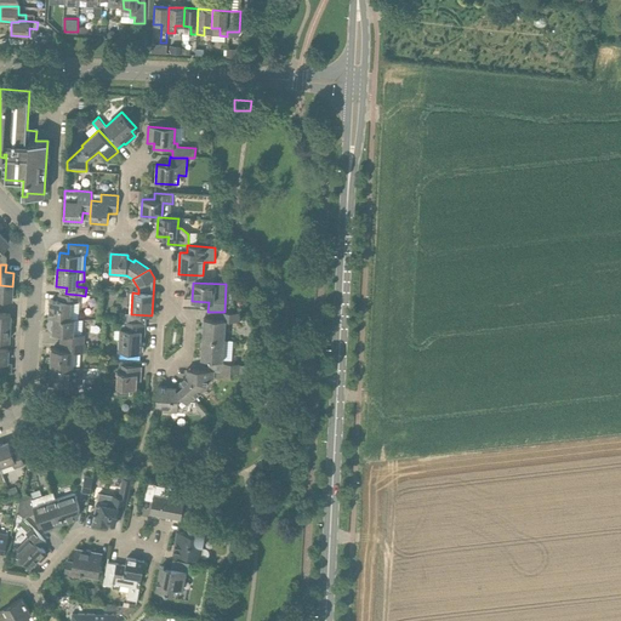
[(0,298),(11,300),(12,286),(0,285),(0,298)]
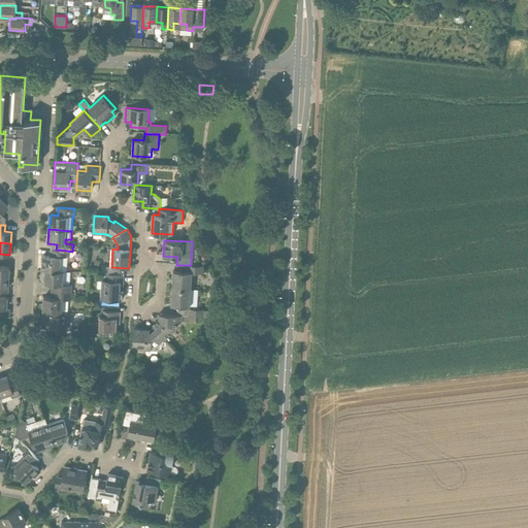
[(45,270),(60,271),(61,257),(66,258),(67,251),(56,250),(54,250),(54,251),(51,250),(50,256),(42,256),(41,270),(45,270)]
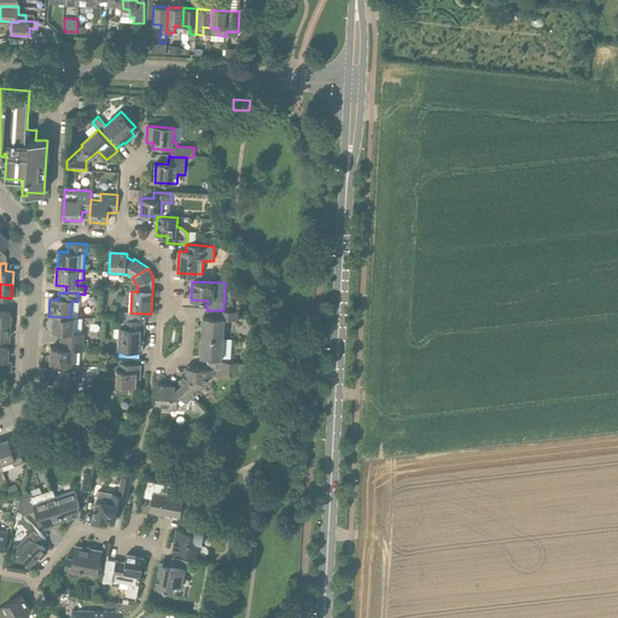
[(202,337),(223,338),(225,320),(239,320),(239,313),(223,310),(220,310),(220,318),(203,316),(202,337)]
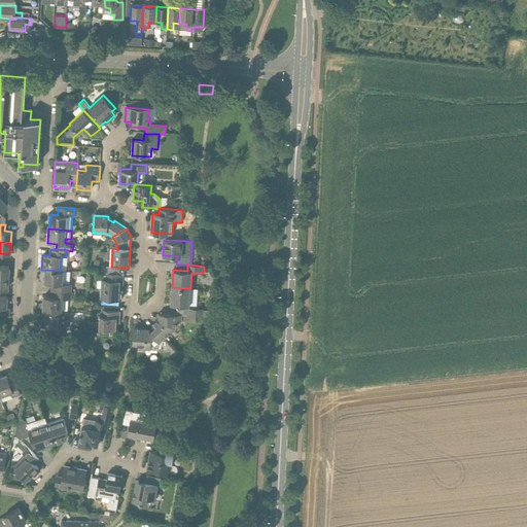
[(0,277),(8,278),(8,267),(0,266),(0,277)]
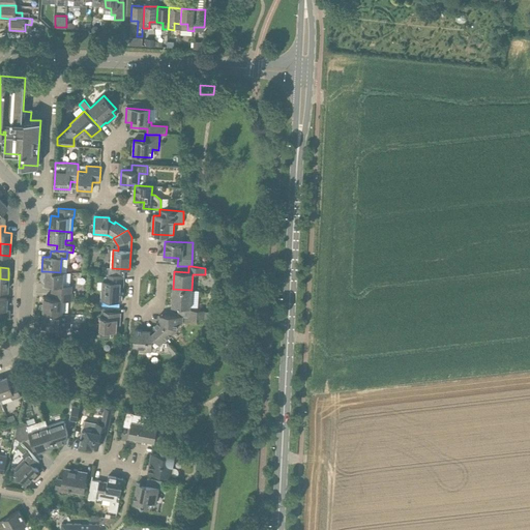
[(51,292),(71,294),(72,286),(63,285),(64,272),(60,272),(46,271),(45,284),(52,285),(51,292)]
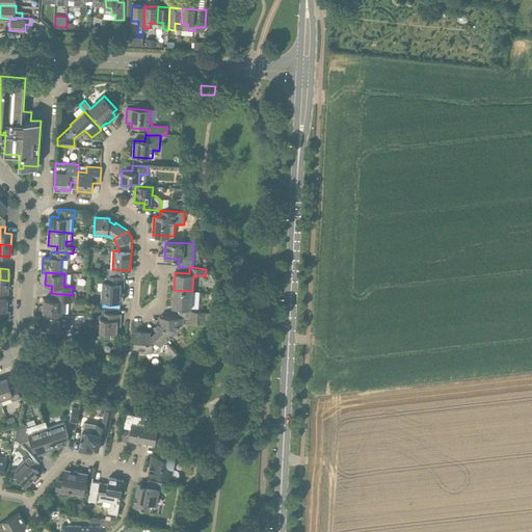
[(103,282),(101,300),(123,302),(123,292),(120,292),(121,284),(124,285),(124,277),(108,276),(107,282),(103,282)]
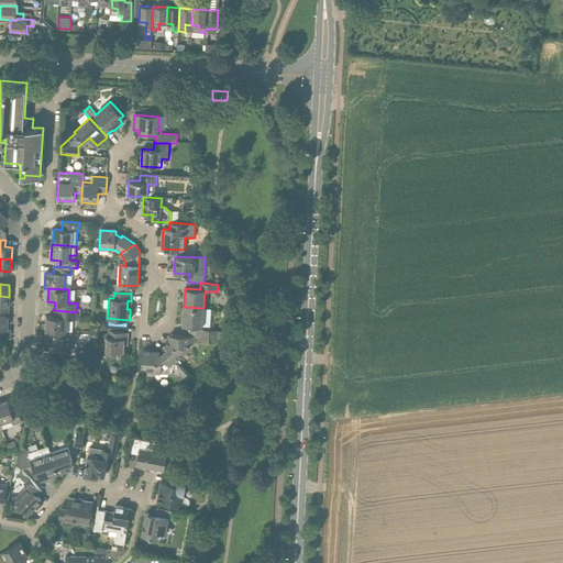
[(183,326),(202,327),(203,308),(184,307),(183,326)]
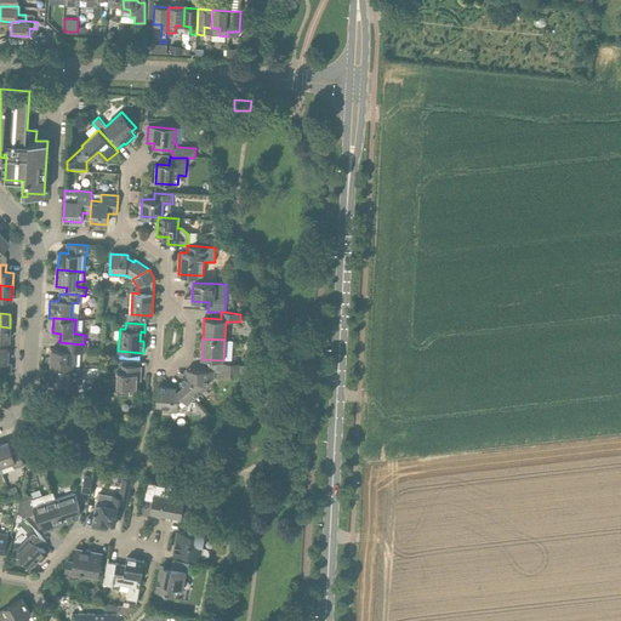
[(50,365),(73,368),(74,353),(84,353),(84,345),(60,342),(60,349),(51,348),(50,365)]
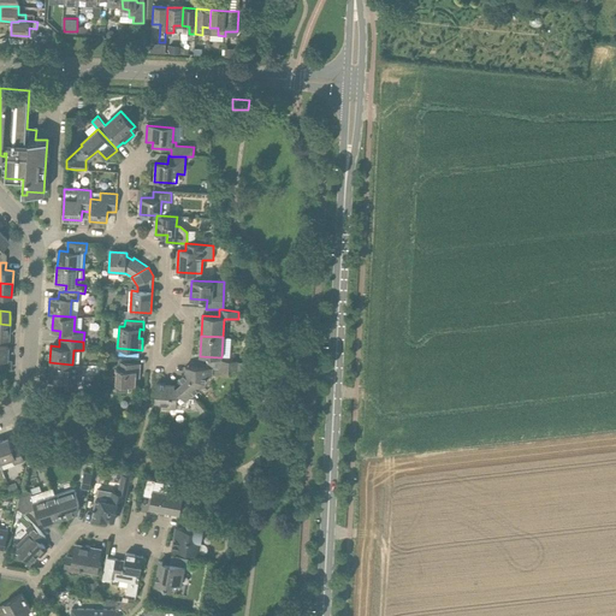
[(60,388),(78,389),(80,366),(72,365),(49,362),(48,379),(60,380),(60,388)]
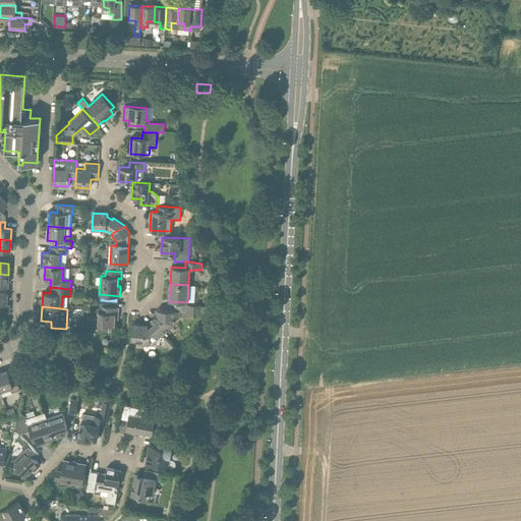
[(99,312),(98,326),(100,326),(99,331),(109,332),(110,326),(115,327),(115,320),(118,321),(119,308),(102,307),(102,312),(99,312)]
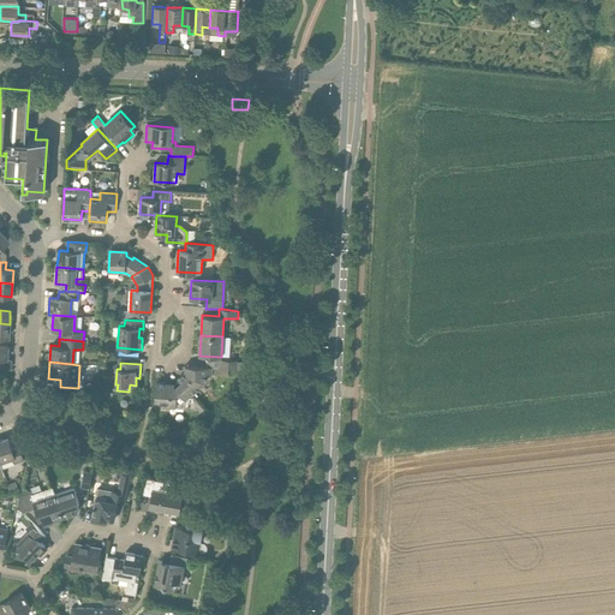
[(178,378),(181,383),(192,394),(195,393),(195,392),(197,389),(198,389),(206,382),(207,375),(216,375),(216,368),(186,365),(185,372),(178,378)]
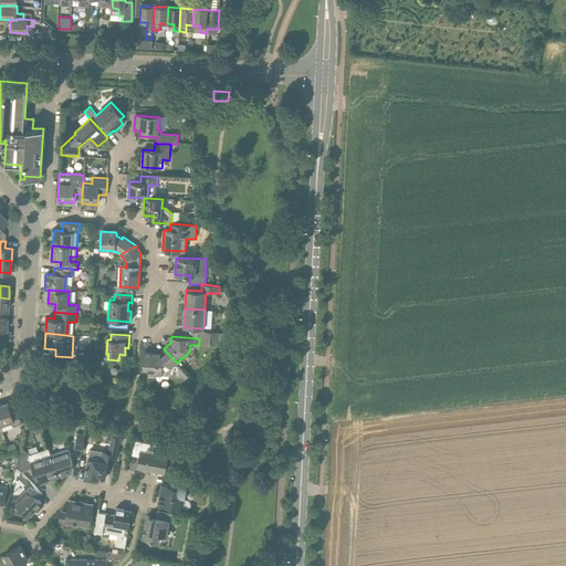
[(143,369),(149,370),(149,375),(163,376),(168,377),(170,377),(171,377),(174,378),(176,378),(178,378),(180,377),(181,376),(180,371),(182,369),(177,363),(167,353),(163,356),(160,356),(160,353),(144,352),(143,369)]
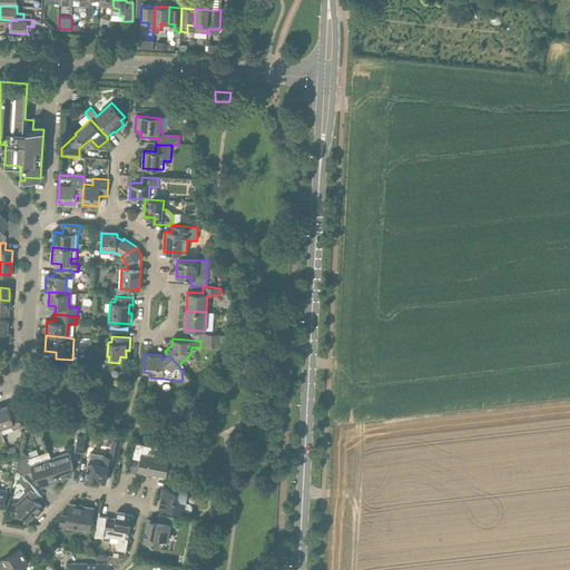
[(187,387),(193,383),(184,372),(182,374),(183,379),(187,387)]
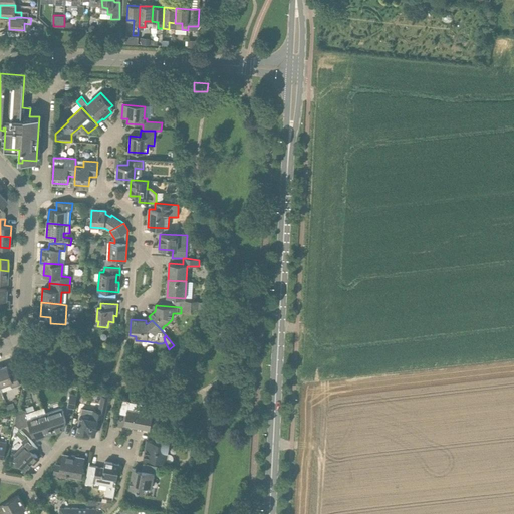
[(12,388),(20,384),(16,371),(10,373),(7,366),(0,368),(0,387),(10,383),(12,388)]
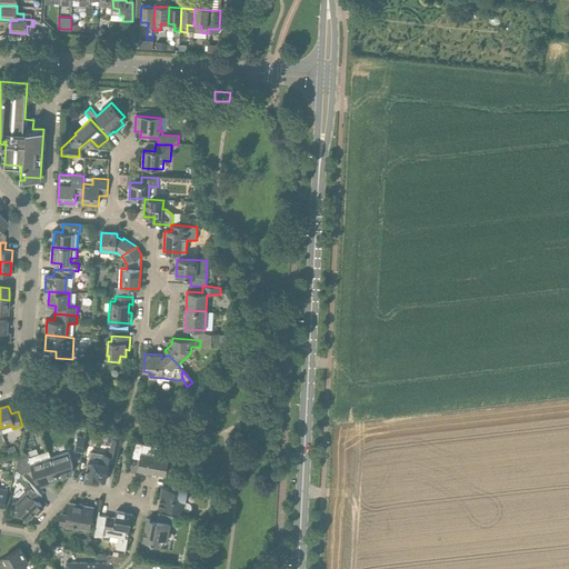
[(75,451),(82,452),(86,437),(78,436),(75,451)]
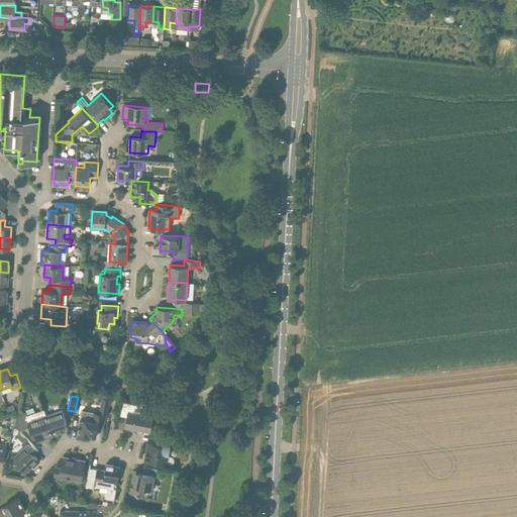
[(81,418),(78,435),(96,438),(99,422),(104,423),(109,400),(102,399),(99,413),(82,410),(81,418)]
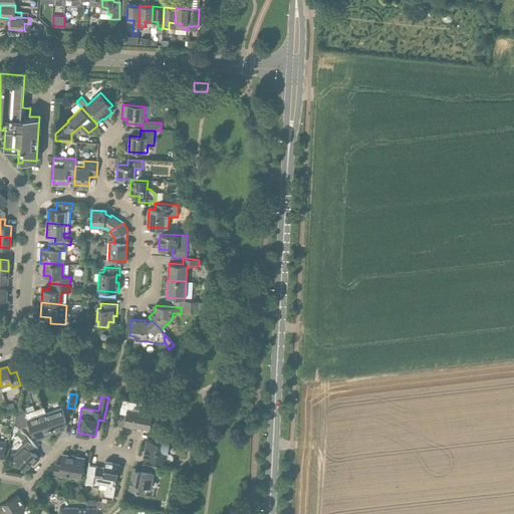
[(130,402),(121,400),(119,414),(126,415),(124,426),(149,430),(152,414),(127,410),(130,402)]
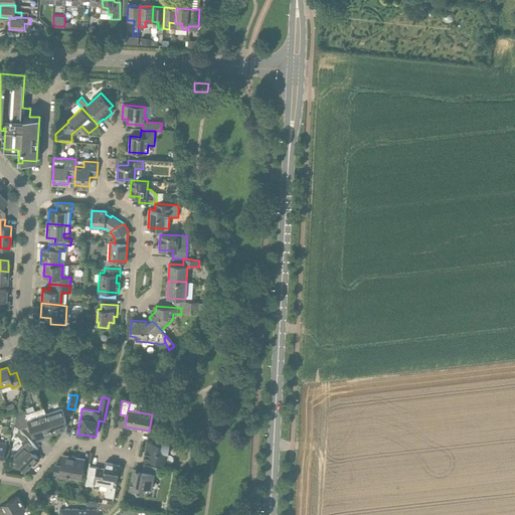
[(19,430),(25,428),(29,426),(27,420),(28,420),(27,415),(26,412),(16,409),(13,424),(19,430)]
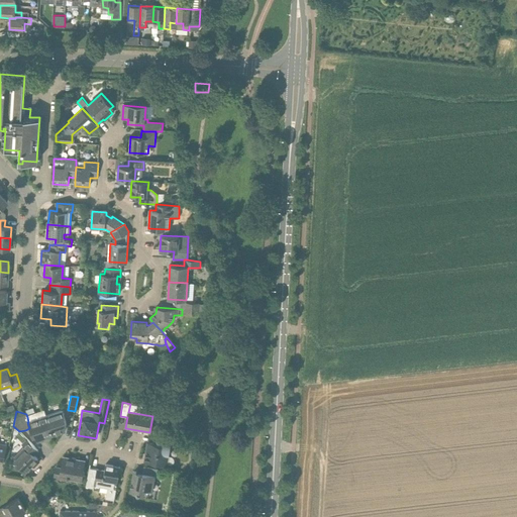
[(46,416),(53,435),(65,431),(63,425),(67,424),(62,411),(46,416)]
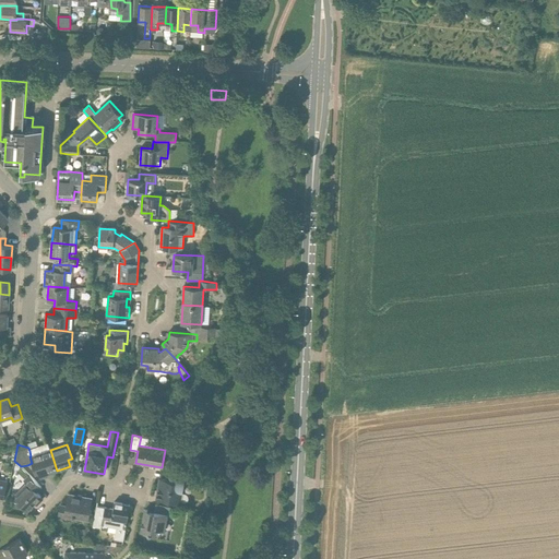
[(47,474),(57,471),(50,450),(48,445),(30,451),(31,456),(30,456),(32,463),(35,473),(38,472),(40,478),(48,475),(47,474)]
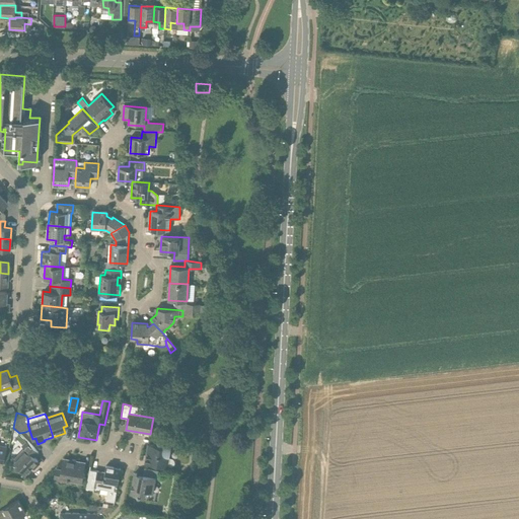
[(145,462),(168,466),(172,443),(157,440),(156,446),(148,445),(145,462)]
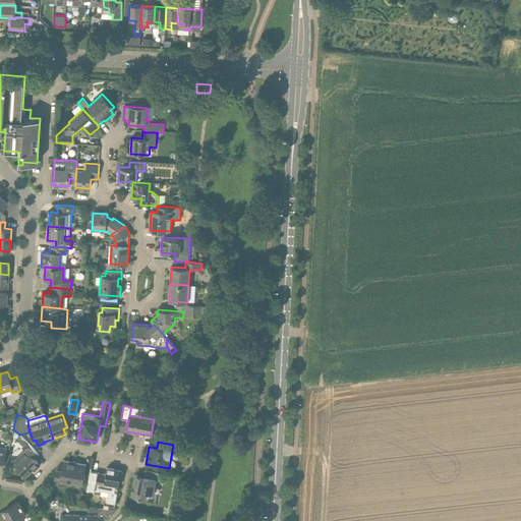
[(23,451),(12,463),(25,476),(38,463),(34,459),(39,454),(27,443),(21,449),(23,451)]
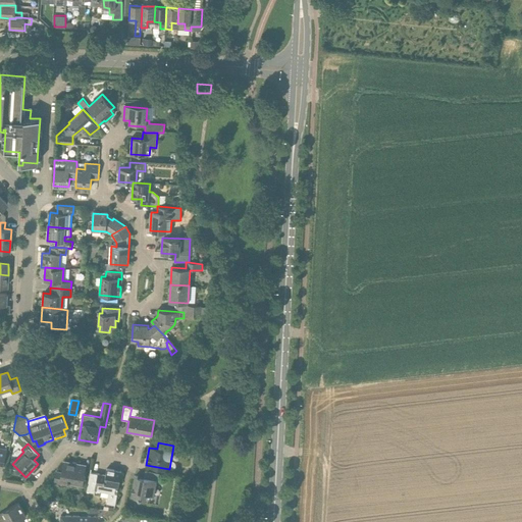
[(69,483),(82,486),(85,467),(79,466),(80,464),(64,462),(62,471),(57,470),(54,484),(58,485),(59,483),(67,484),(67,482),(69,483)]
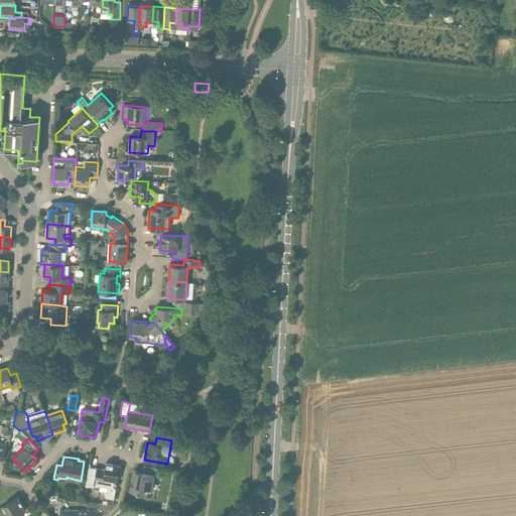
[(110,481),(117,482),(120,467),(105,464),(104,470),(89,468),(86,486),(93,488),(94,484),(109,487),(110,481)]
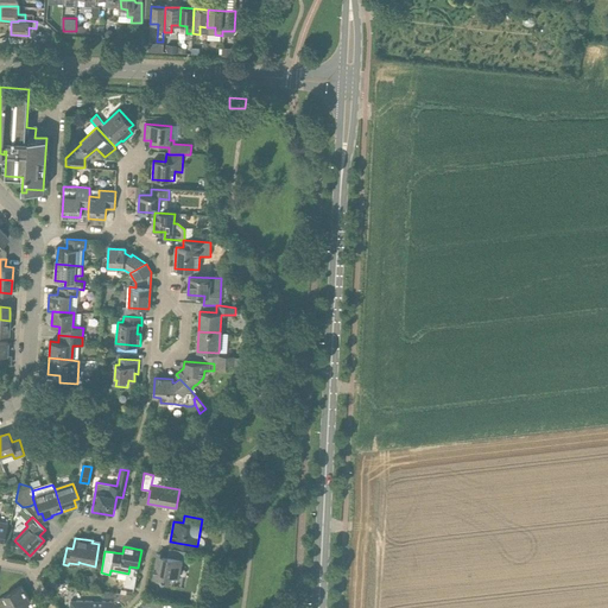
[(153,577),(172,581),(173,581),(175,576),(179,577),(183,561),(185,561),(187,552),(170,549),(168,561),(157,558),(153,577)]
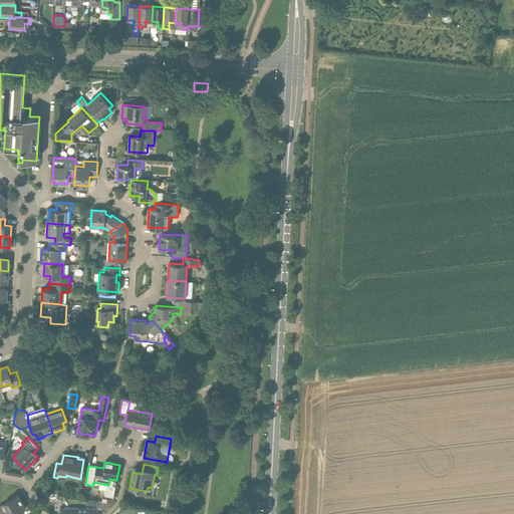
[(21,513),(21,512),(26,509),(18,496),(3,504),(8,513),(21,513)]
